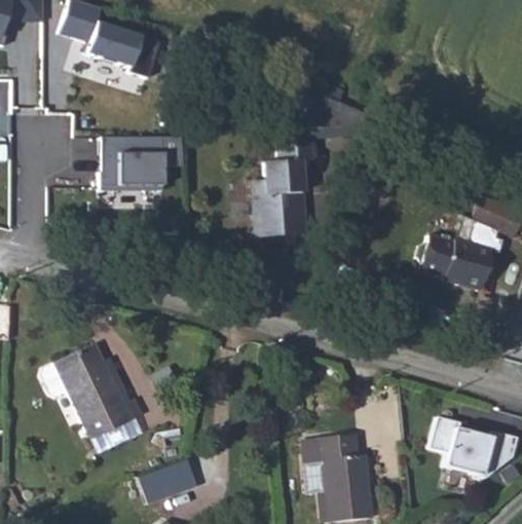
[(0,0),(0,41),(5,43),(13,21),(45,21),(46,0),(0,0)]
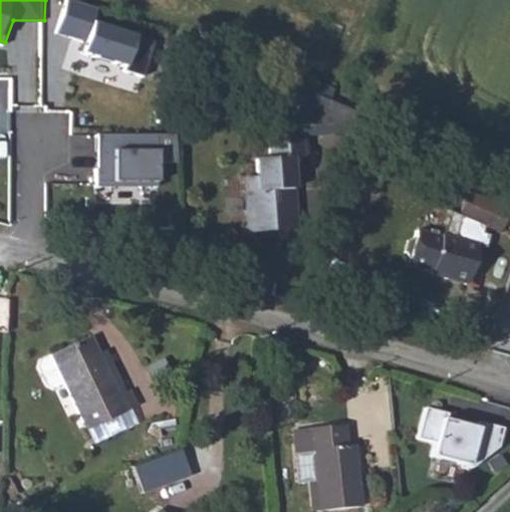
[(129,66),(139,34),(98,21),(102,6),(83,0),(69,0),(60,32),(88,41),(86,50),(129,66)]
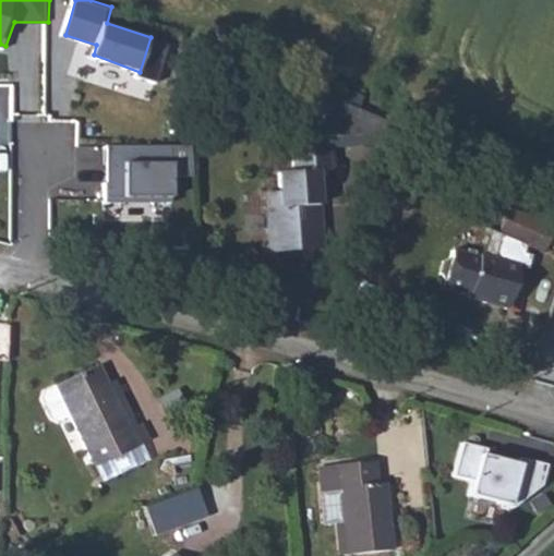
[(342,99),(309,85),(310,133),(342,132),(342,99)]
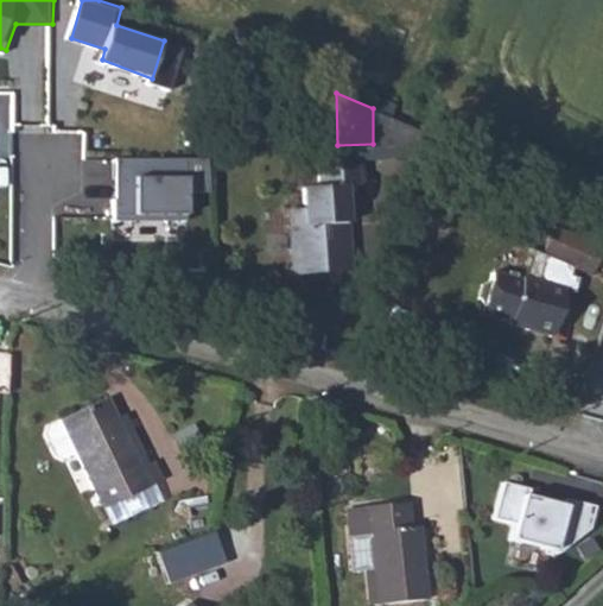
[(0,178),(14,180),(16,137),(0,136),(0,178)]
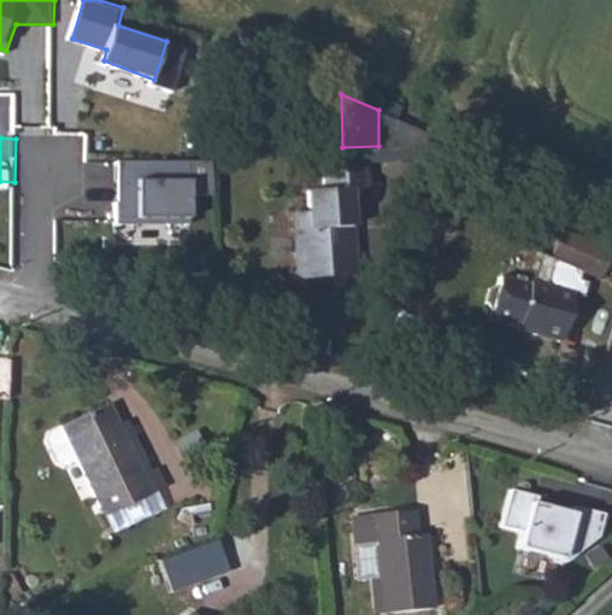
[(121,159),(121,223),(192,223),(193,192),(215,191),(215,160),(121,159)]
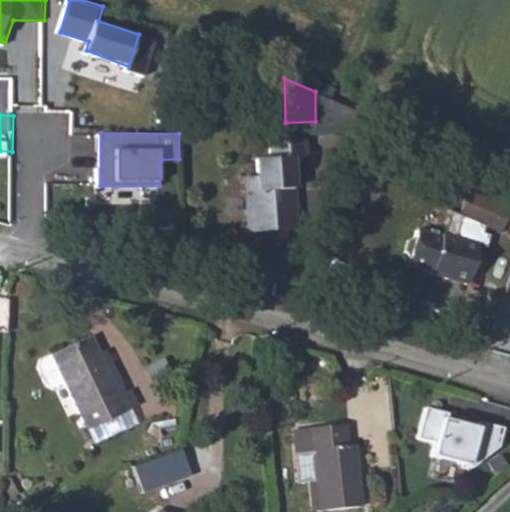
[(234,176),(235,226),(260,225),(260,221),(283,220),(281,157),(293,156),(293,134),(259,135),(259,155),(246,156),(247,175),(234,176)]
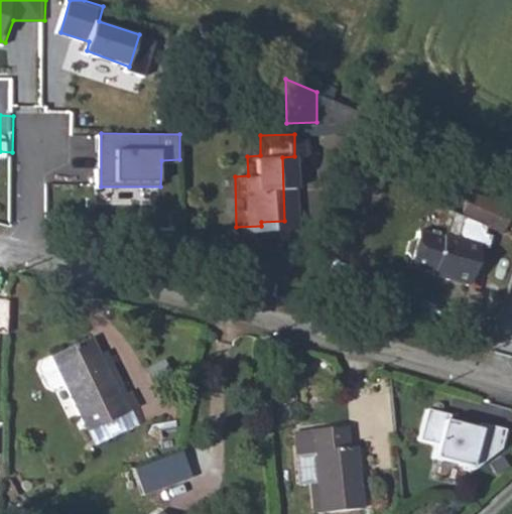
[(508,207),(467,187),(458,207),(452,208),(448,225),(444,236),(416,228),(407,238),(404,250),(414,266),(427,271),(427,275),(443,280),(448,273),(452,278),(457,277),(468,273),(477,245),(479,246),(482,245),(487,239),(487,233),(483,226),(486,223),(499,227),(508,207)]
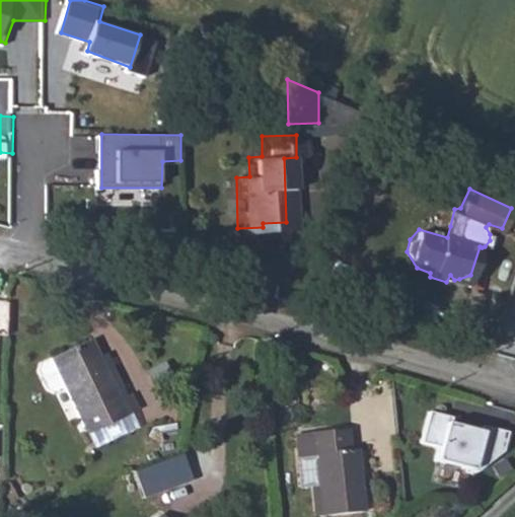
[(0,334),(13,335),(14,296),(0,295),(0,334)]
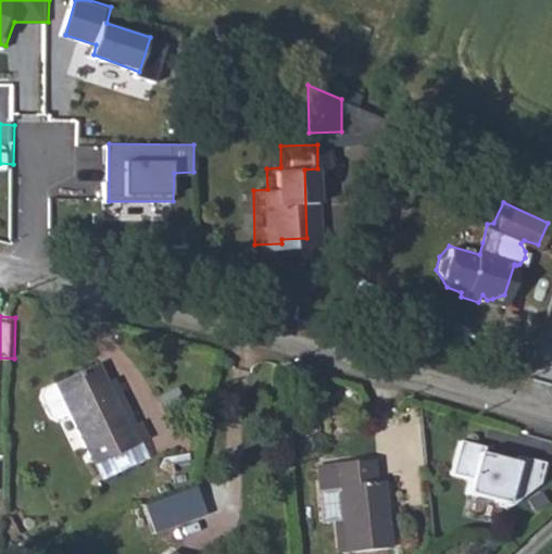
[(551,335),(550,335),(539,369),(551,374),(551,335)]
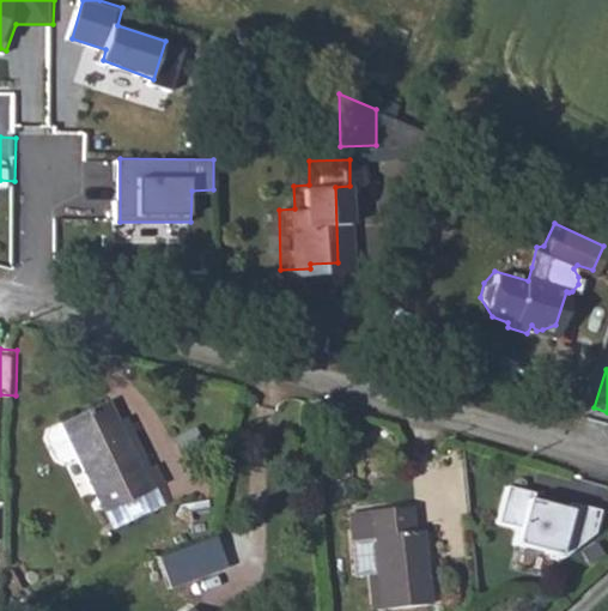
[(105,502),(108,501),(146,481),(152,477),(103,388),(56,413),(60,419),(44,428),(40,430),(55,458),(64,454),(76,447),(105,502)]
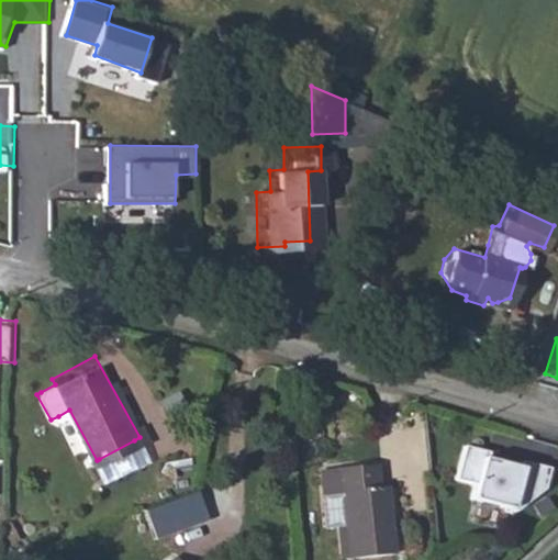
[(134,440),(99,459),(107,471),(141,452),(134,440)]
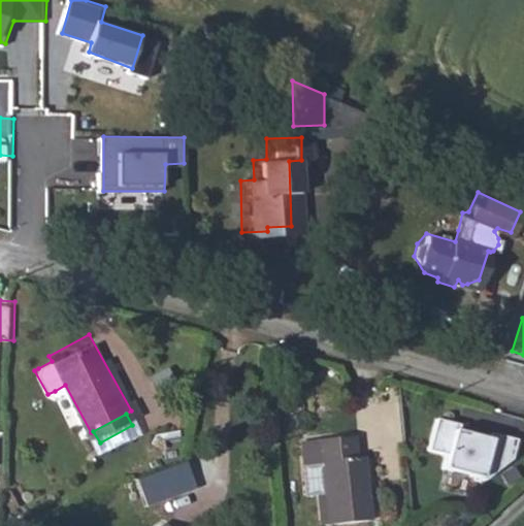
[(520,437),(439,420),(431,450),(449,453),(445,468),(491,477),(516,458),(520,437)]
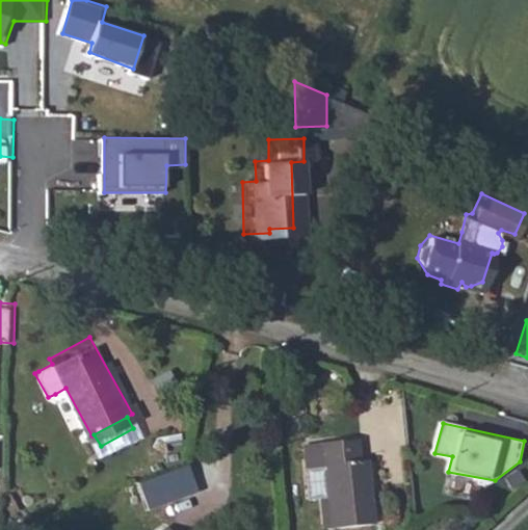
[(327,464),(332,529),(370,529),(376,529),(372,459),(363,460),(361,439),(315,442),(317,465),(327,464)]
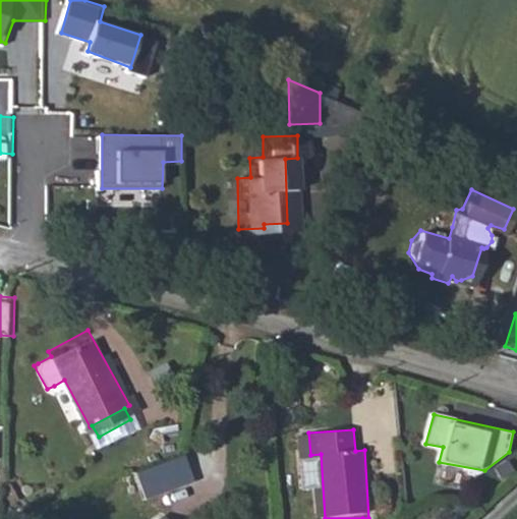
[(194,479),(185,455),(140,472),(150,497),(194,479)]
